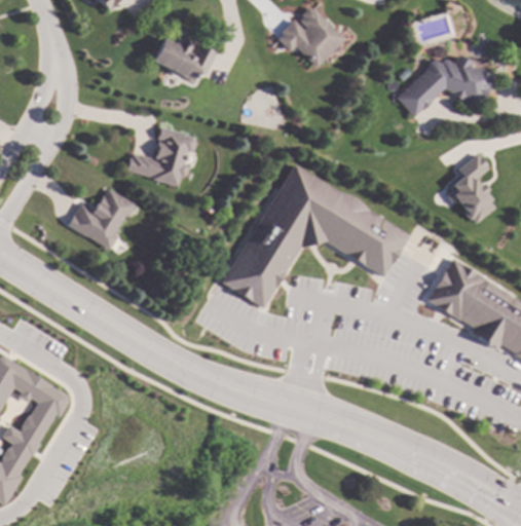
[(117,0),(109,9),(99,0),(117,0)]
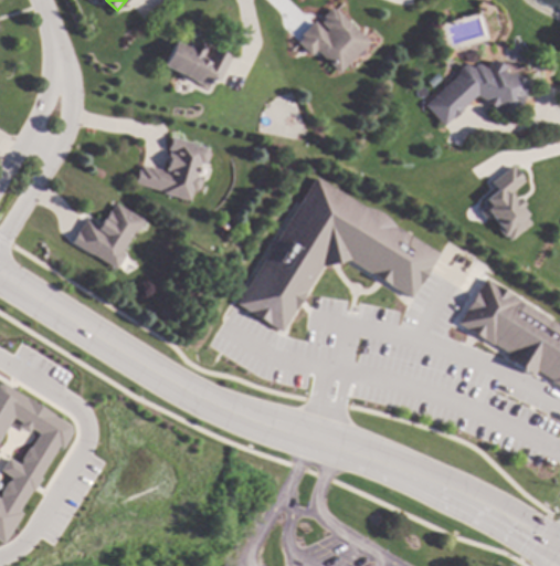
[(336,10),(337,8),(371,42),(341,72),(319,50),(314,55),(300,42),(305,37),(304,34),(316,21),(327,32),(330,29),(324,22),(327,19),(325,16),(334,8),(336,10)]
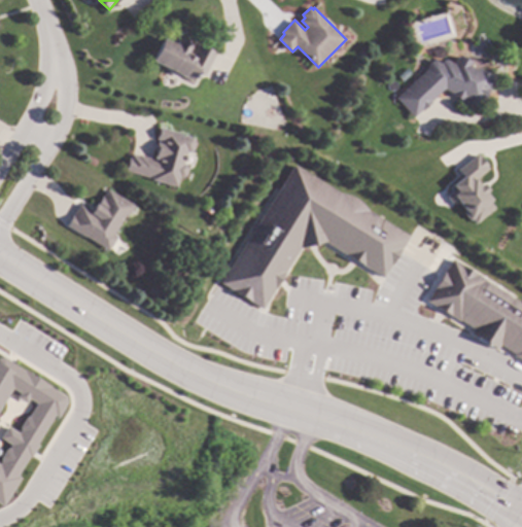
[(180,45),(184,39),(200,47),(202,43),(219,53),(208,75),(199,70),(194,81),(154,60),(167,37),(180,45)]
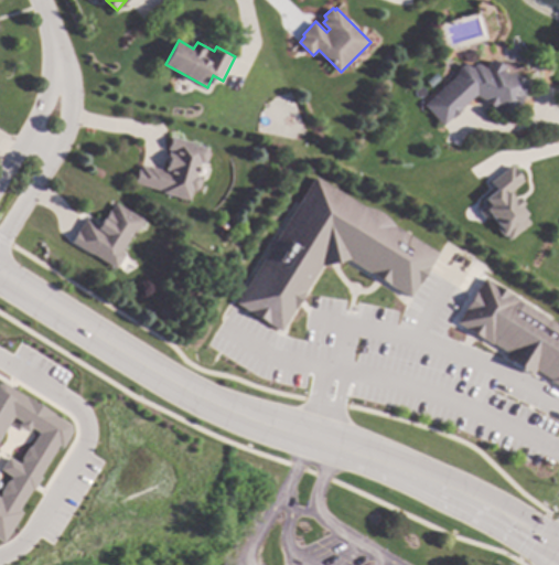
[(506,66),(504,71),(513,75),(514,74),(528,81),(527,84),(531,85),(526,98),(523,97),(522,100),(523,102),(520,106),(517,105),(512,114),(476,95),(445,125),(426,105),(458,75),(462,66),(468,64),(474,67),(475,64),(480,63),(488,68),(493,59),(506,66)]
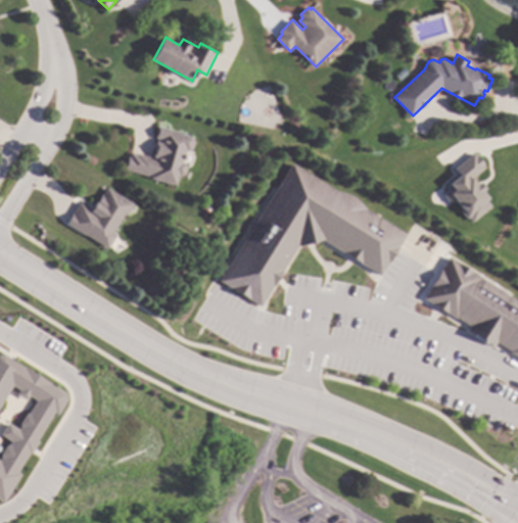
[(195,136),(197,140),(195,148),(190,151),(187,150),(185,162),(187,162),(189,167),(187,174),(184,176),(182,176),(179,185),(153,178),(154,176),(128,168),(133,151),(160,159),(166,140),(158,138),(161,126),(195,136)]
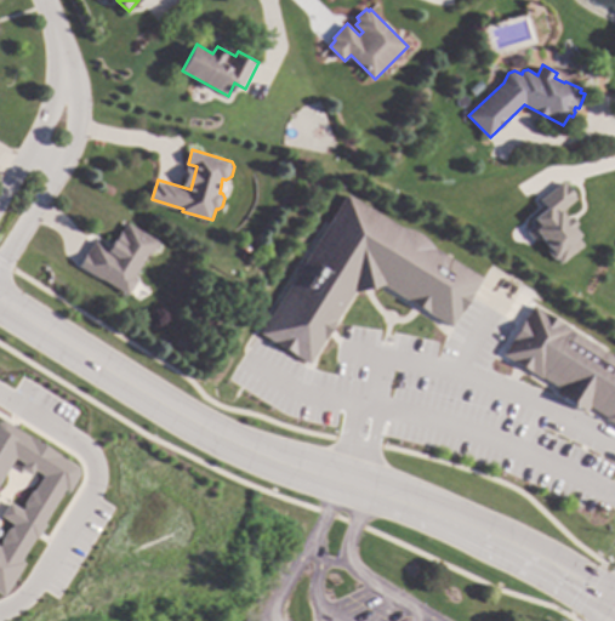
[(565,184),(567,182),(578,194),(575,197),(578,199),(562,214),(567,218),(569,216),(575,224),(573,227),(580,234),(578,235),(586,244),(562,266),(557,260),(553,260),(548,254),(550,250),(540,239),(537,240),(533,240),(528,233),(529,228),(534,226),(530,222),(545,208),(540,200),(564,182),(565,184)]
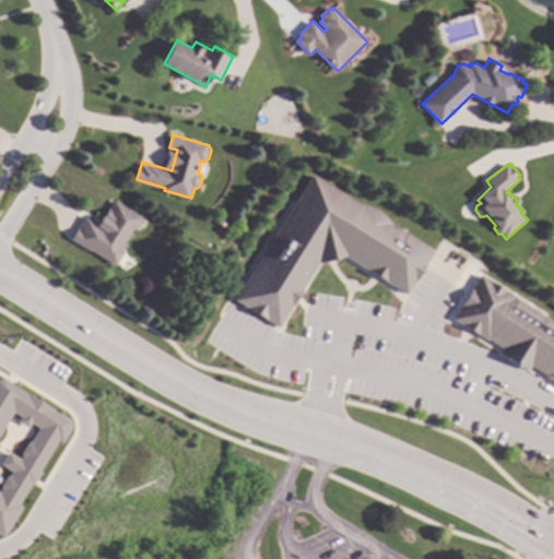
[(363,205),(376,209),(384,213),(395,224),(437,251),(409,295),(346,256),(321,262),(282,326),(237,301),(315,175),(363,205)]
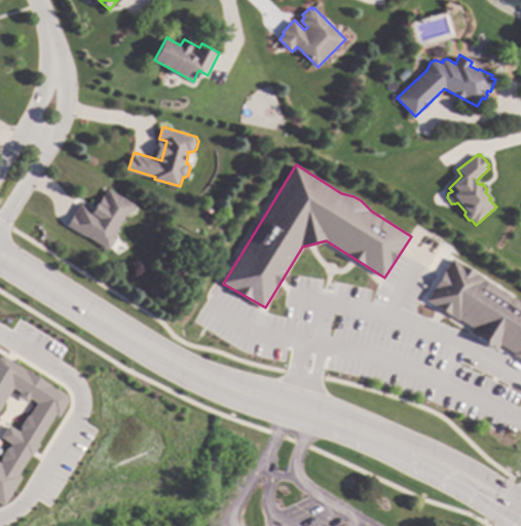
[(137,205),(118,234),(120,236),(110,252),(69,224),(83,202),(96,211),(110,188),(137,205)]
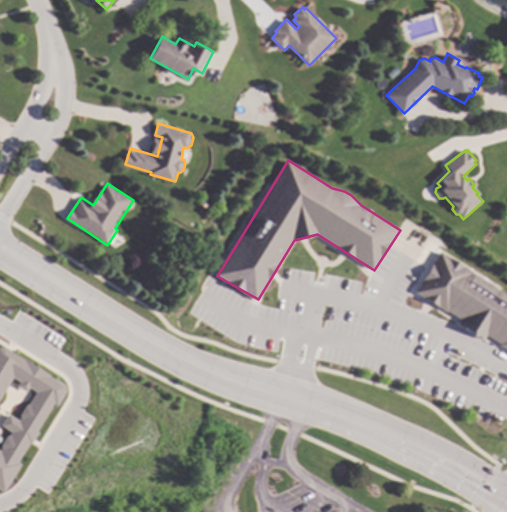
[(506,346),(489,335),(486,339),(460,323),(462,320),(417,292),(442,252),(506,292),(506,346)]
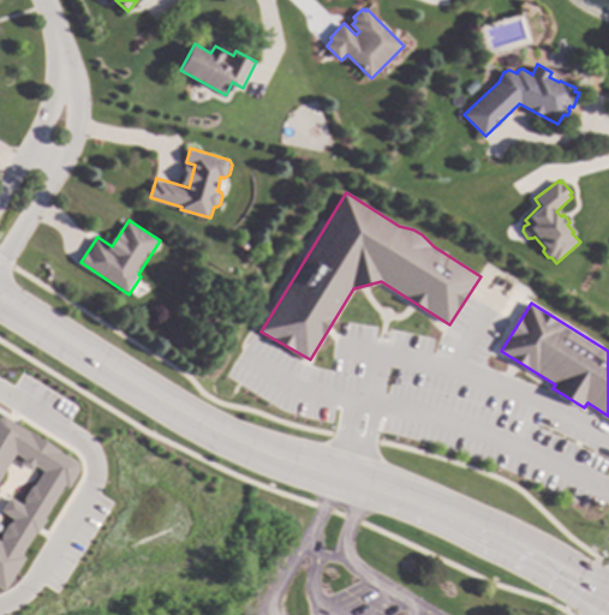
[(0,585),(9,591),(66,484),(72,488),(85,464),(0,417),(0,585)]
